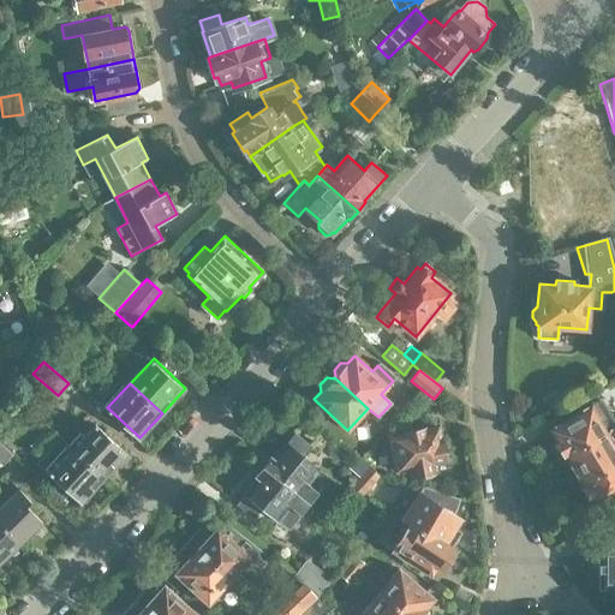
[(562,460),(604,435),(614,428),(614,421),(602,399),(549,431),(554,440),(551,441),(562,460)]
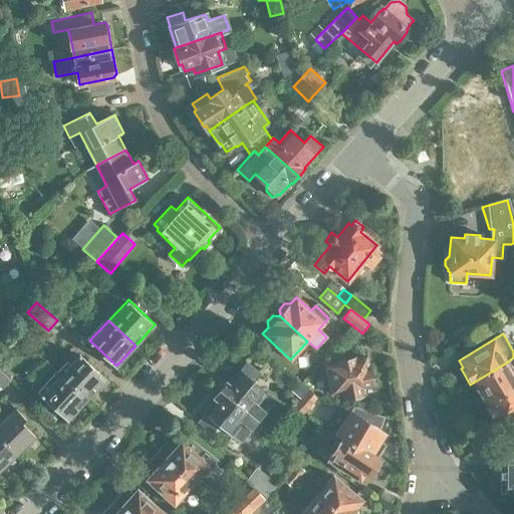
[(59,374),(86,399),(105,378),(79,353),(59,374)]
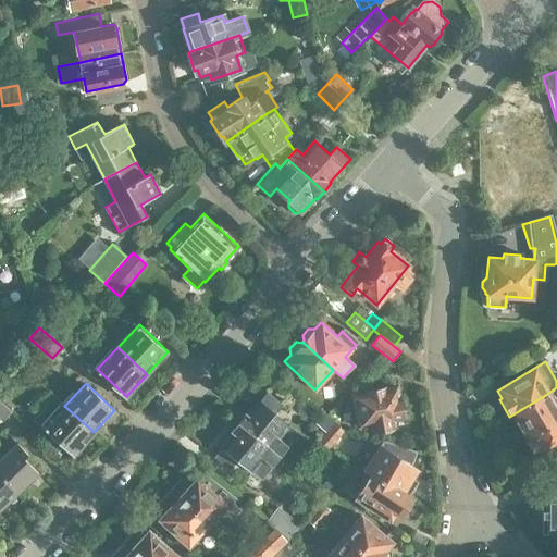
[(366,394),(355,396),(360,425),(371,423),(373,431),(393,428),(391,419),(403,417),(398,397),(397,397),(395,387),(385,390),(384,388),(364,392),(366,394)]
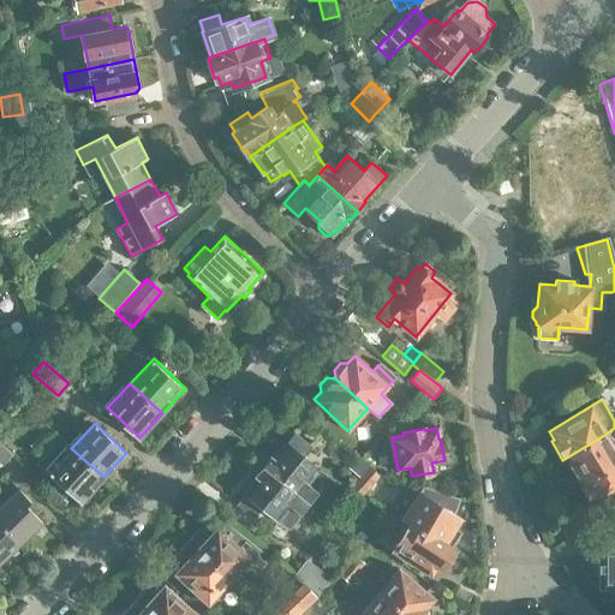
[(578,485),(614,464),(614,428),(604,435),(562,460),(563,460),(566,459),(580,483),(578,485)]
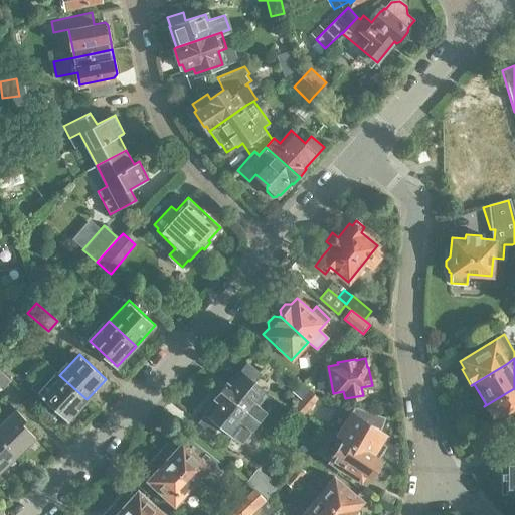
[(220,391),(259,421),(271,406),(262,399),(267,393),(252,382),(260,374),(245,363),(239,371),(236,370),(220,391)]
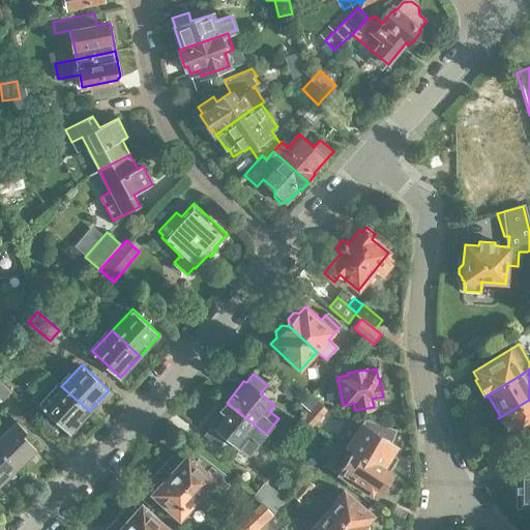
[(53,378),(33,399),(68,432),(89,411),(61,386),(53,378)]
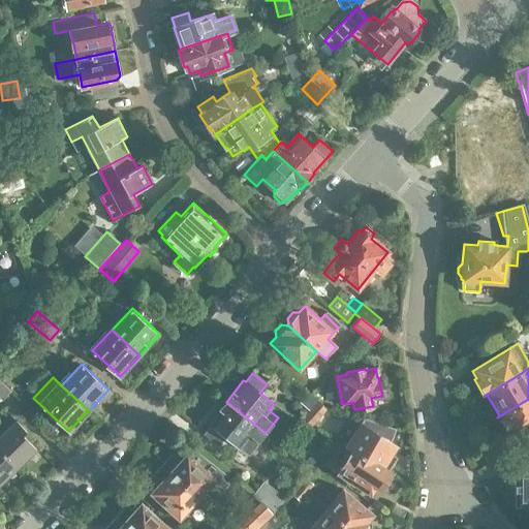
[(311,396),(314,393),(320,384),(312,377),(303,389),(311,396)]
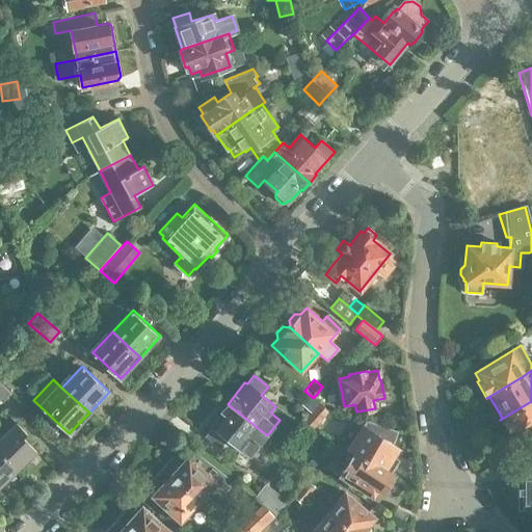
[(284,391),(292,397),(299,388),(291,381),(284,391)]
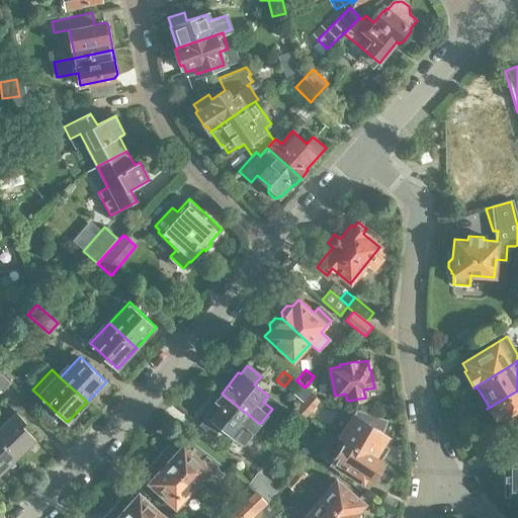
[(10,382),(0,372),(0,391),(1,392),(10,382)]
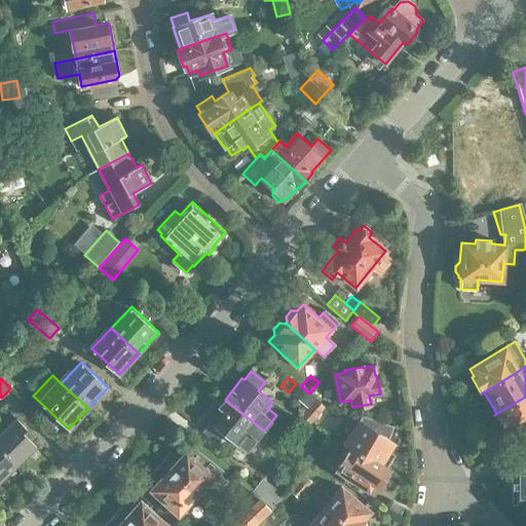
[(525,397),(494,415),(504,430),(506,429),(512,439),(525,429),(525,397)]
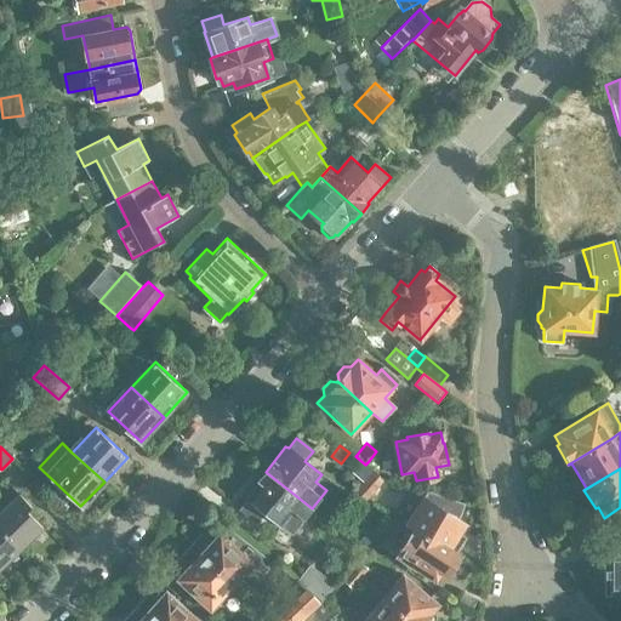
[(303,519),(312,508),(266,472),(245,497),(248,500),(240,510),(256,523),(265,513),(280,525),(291,534),(303,519)]
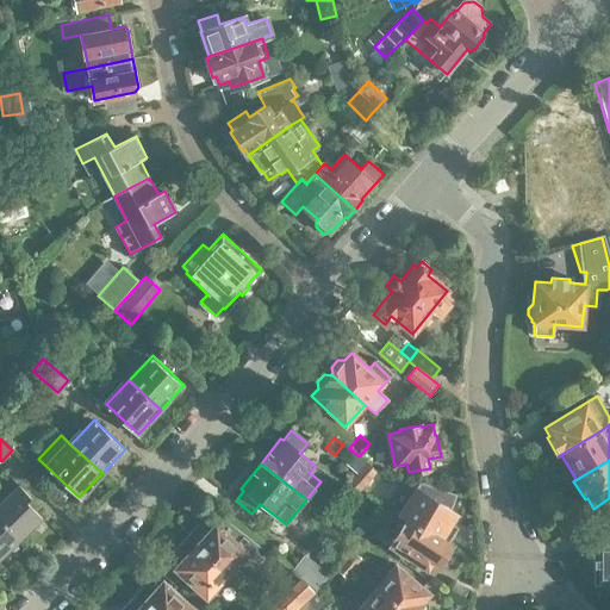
[(363,464),(349,480),(360,491),(375,474),(363,464)]
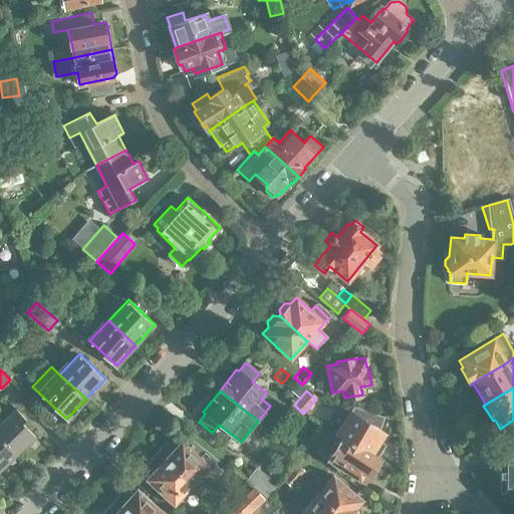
[(287,412),(296,421),(303,414),(294,405),(287,412)]
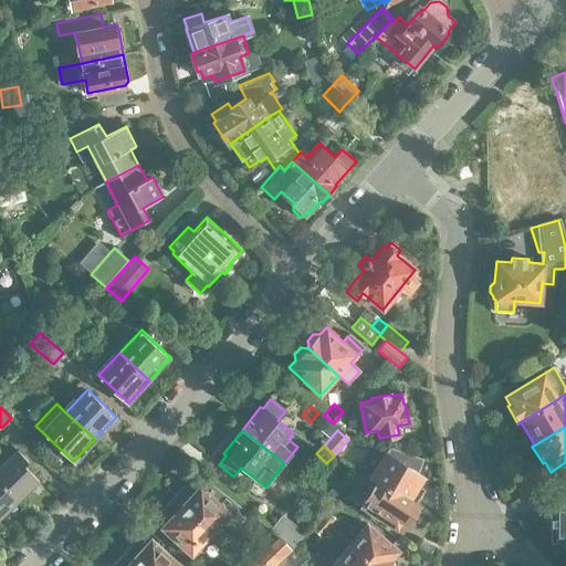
[(18,449),(0,465),(0,474),(7,482),(3,485),(18,501),(39,481),(24,465),(29,461),(18,449)]
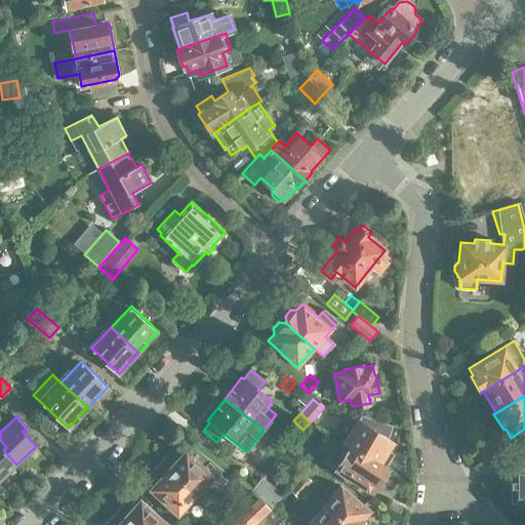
[(344,444),(386,472),(387,469),(385,468),(391,457),(391,454),(385,450),(389,442),(359,421),(344,444)]
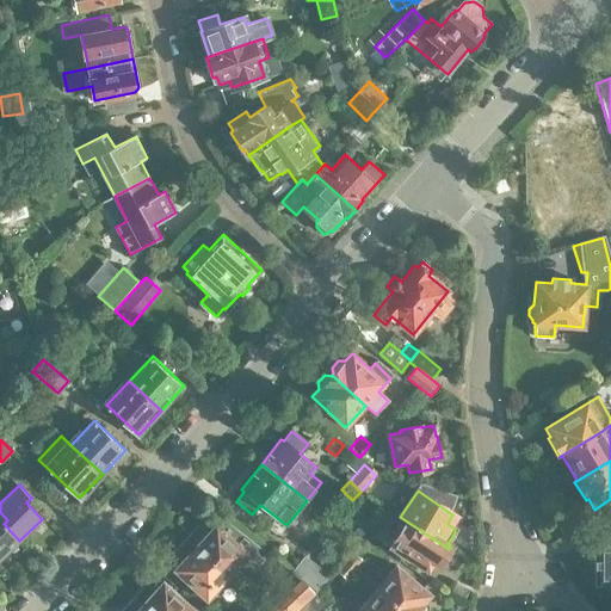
[(0,559),(19,541),(4,524),(7,520),(0,512),(0,559)]
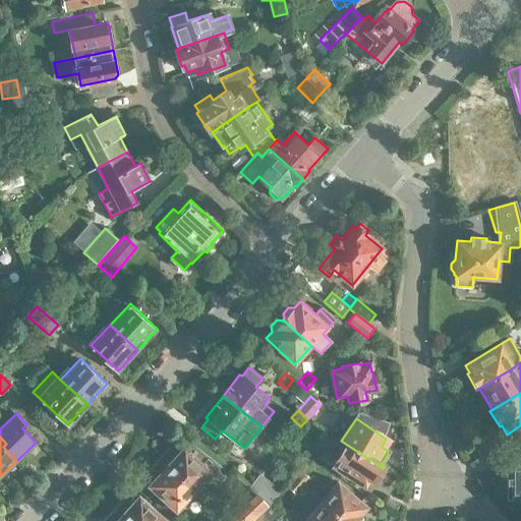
[(374,480),(383,468),(341,441),(337,438),(324,459),(364,485),(369,477),(374,480)]
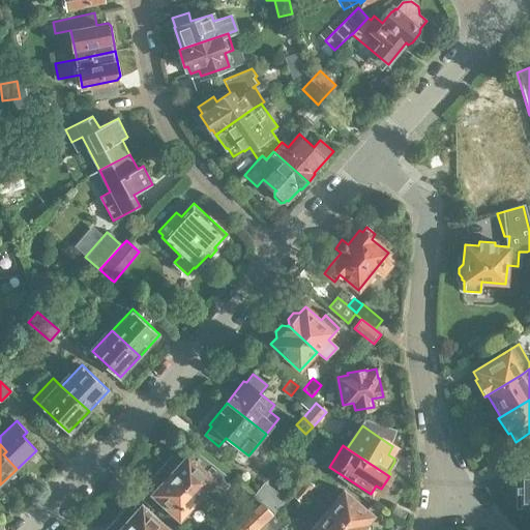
[(160,467),(197,501),(215,481),(186,454),(179,462),(171,455),(160,467)]
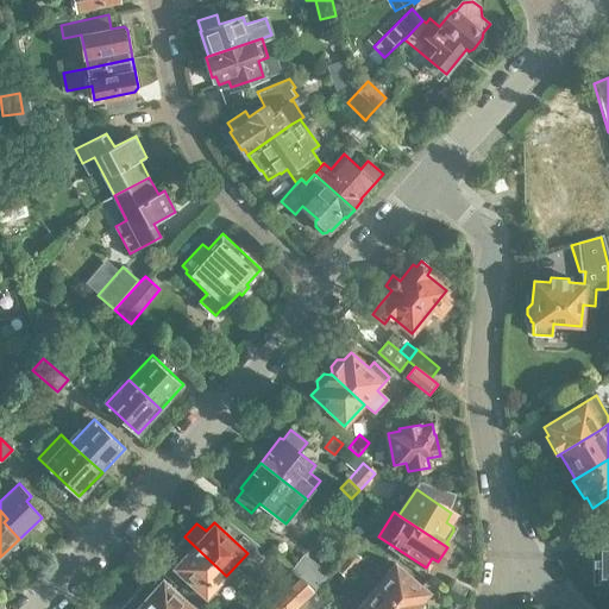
[(226,576),(184,537),(171,551),(180,559),(173,567),(206,598),(226,576)]
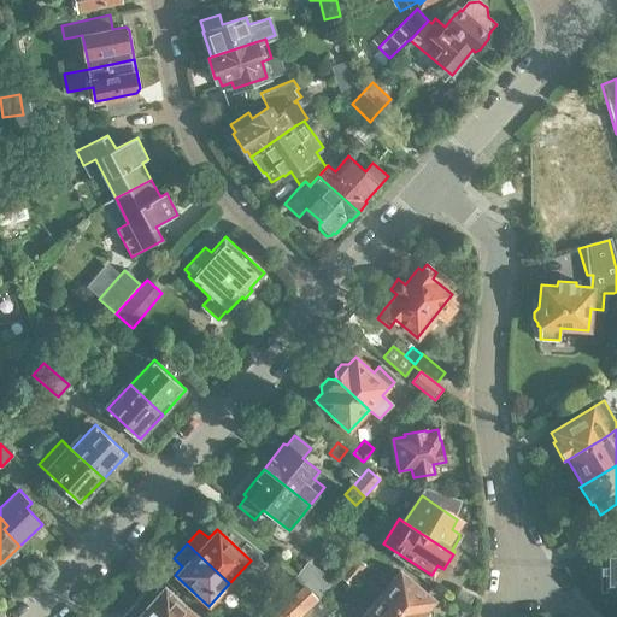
[(616,588),(616,546),(600,547),(600,588),(616,588)]
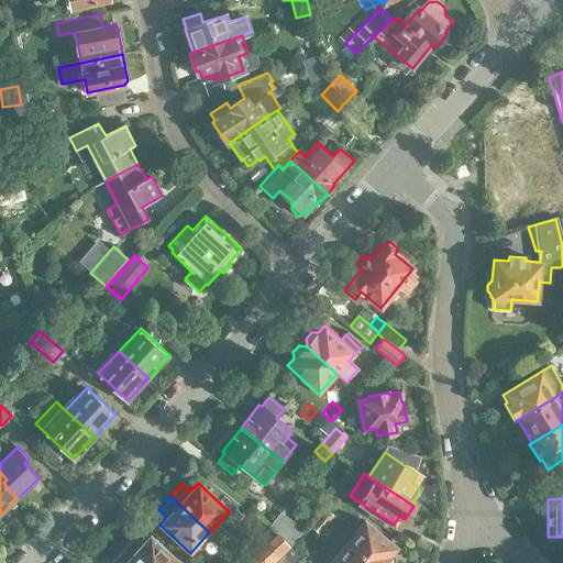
[(317,517),(328,527),(337,517),(326,508),(317,517)]
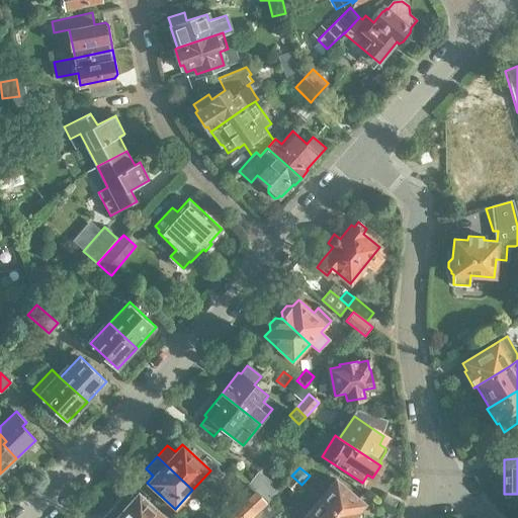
[(269,501),(279,488),(258,470),(248,485),(269,501)]
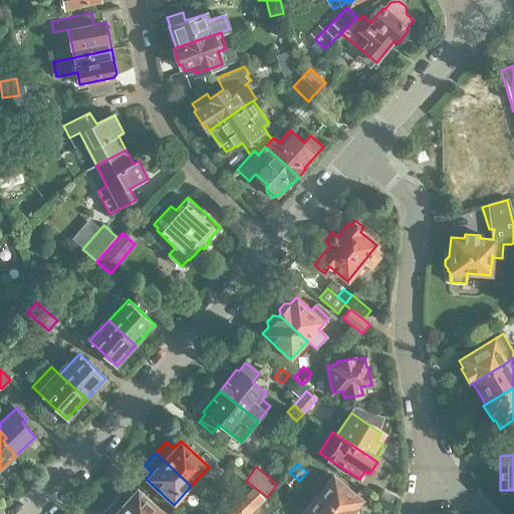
[(293,489),(299,481),(289,472),(282,480),(293,489)]
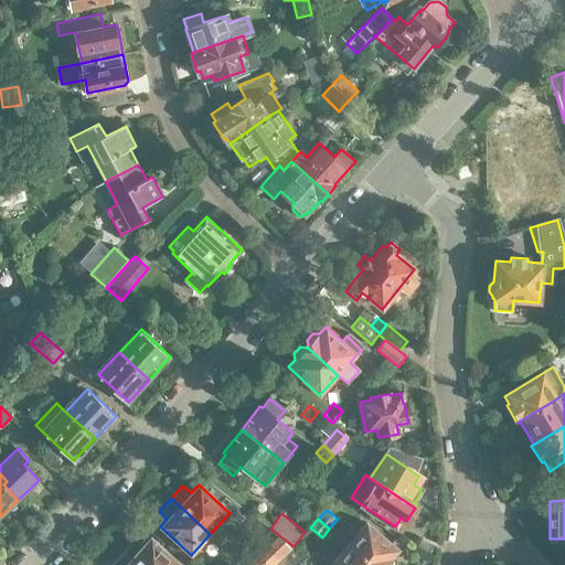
[(386,564),(400,550),(365,522),(348,544),(373,564),(386,564)]
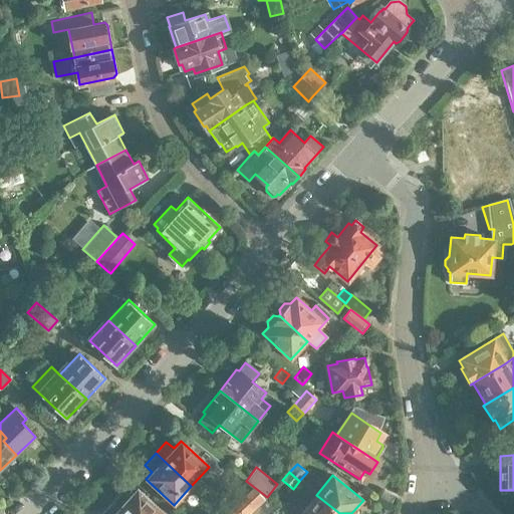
[(121,490),(111,501),(124,513),(164,513),(138,488),(130,497),(121,490)]
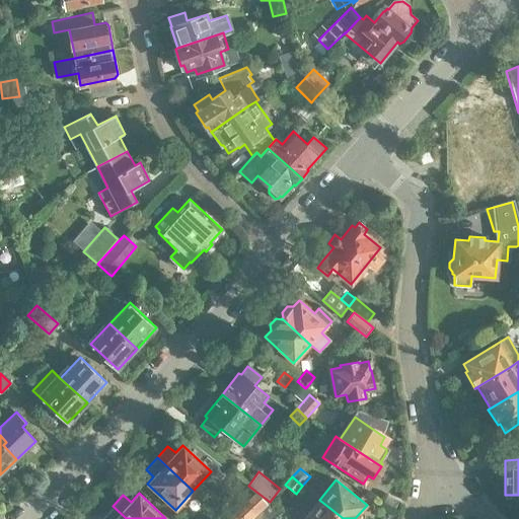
[(235,518),(249,518),(270,502),(257,493),(232,516),(235,518)]
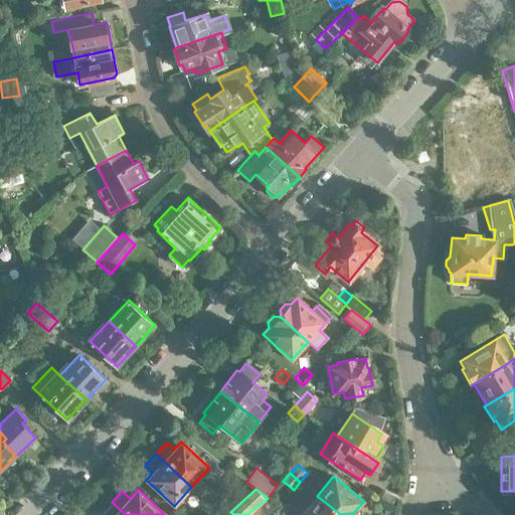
[(340,514),(317,496),(301,514),(340,514)]
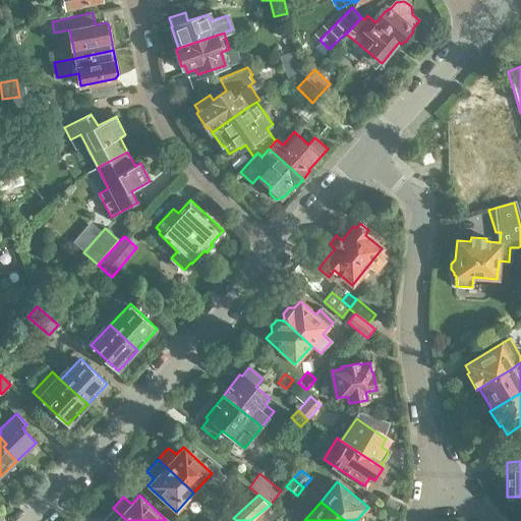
[(126,520),(113,508),(102,520),(103,520),(126,520)]
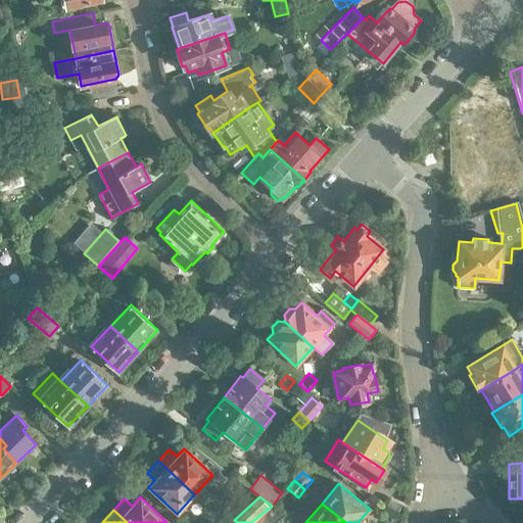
[(275,522),(285,516),(279,511),(268,520),(270,522),(275,522)]
